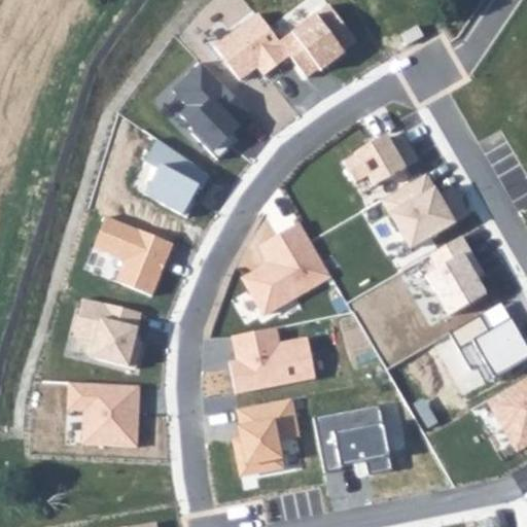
[(318,13),(279,42),(290,57),(307,79),(318,70),(321,74),(348,55),(318,13)]
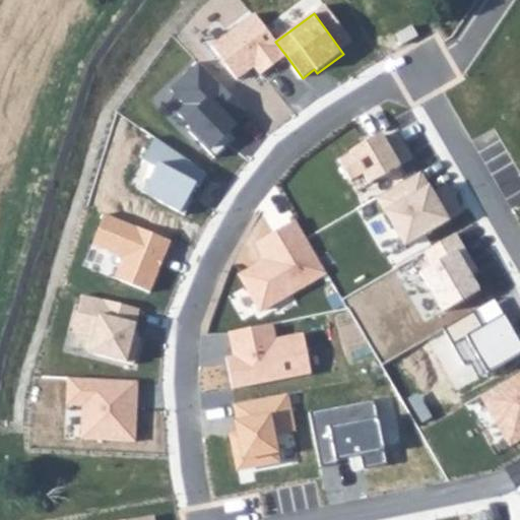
[(255,14),(212,46),(238,80),(254,69),(259,76),(286,56),(275,42),(255,14)]
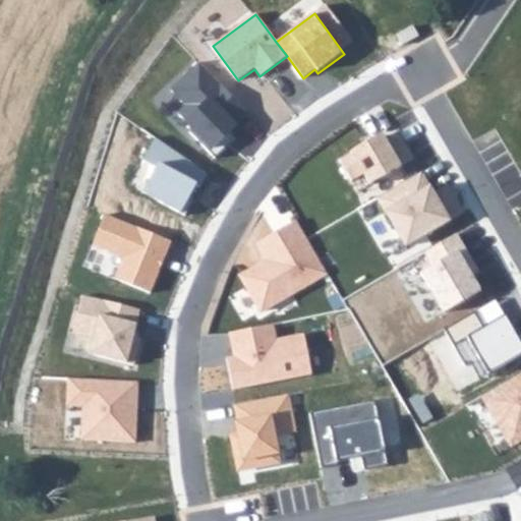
[(196,63),(171,91),(186,105),(177,114),(209,153),(239,127),(234,120),(244,111),(230,96),(196,63)]
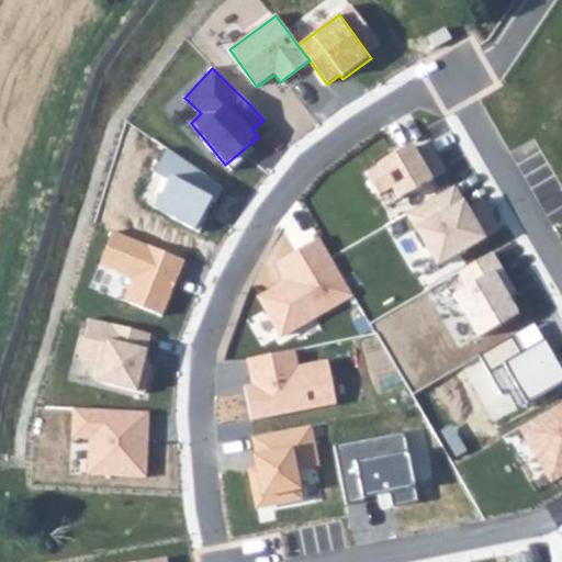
[(433,182),(412,144),(363,170),(378,197),(392,188),(400,200),(433,182)]
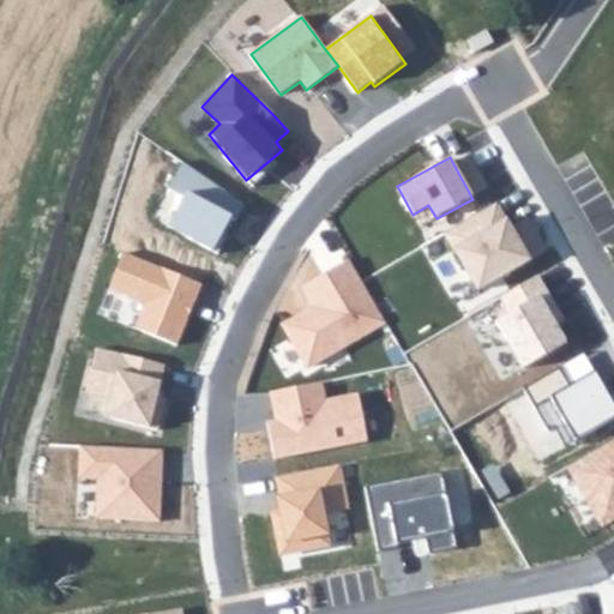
[(182,164),(167,191),(184,198),(167,228),(218,253),(242,205),(182,164)]
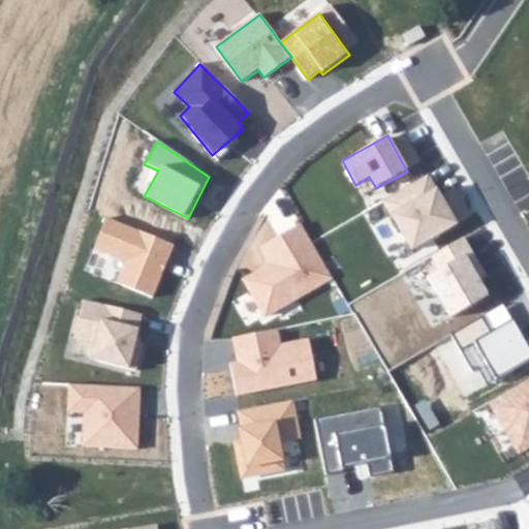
[(428,176),(383,200),(411,250),(457,225),(428,176)]
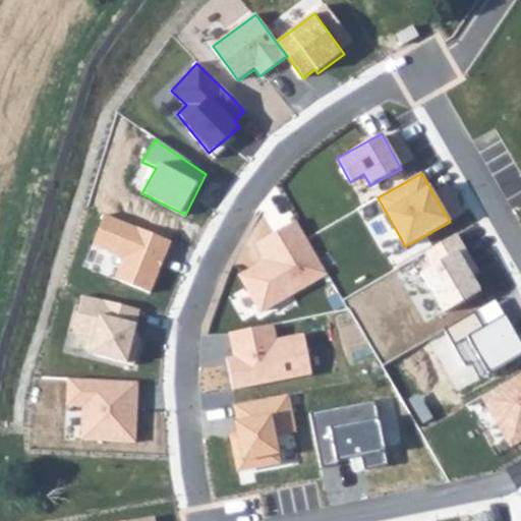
[(104,217),(93,246),(122,257),(113,280),(149,293),(169,243),(104,217)]
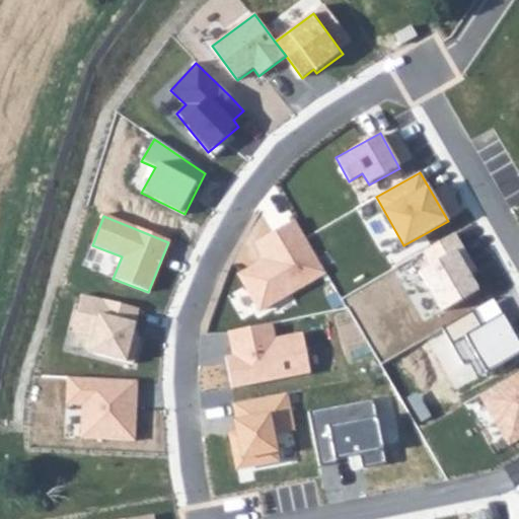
[(294,220),(254,242),(265,260),(238,274),(261,312),(325,275),(294,220)]
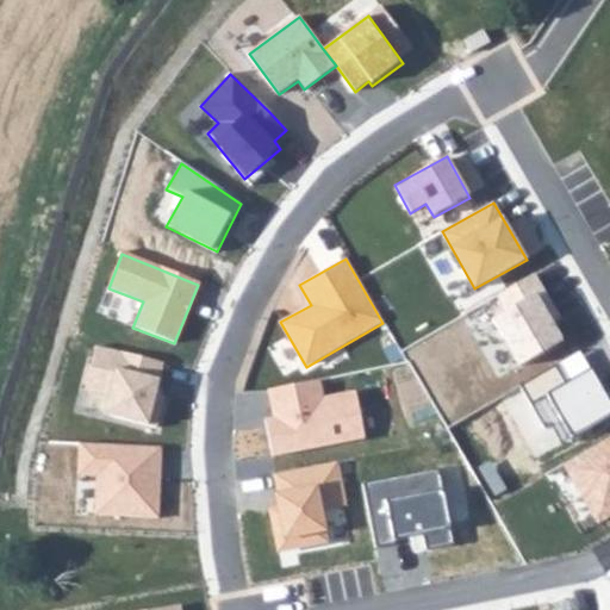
[(534,273),(495,294),(503,311),(492,317),(518,365),(561,342),(551,323),(559,318),(534,273)]
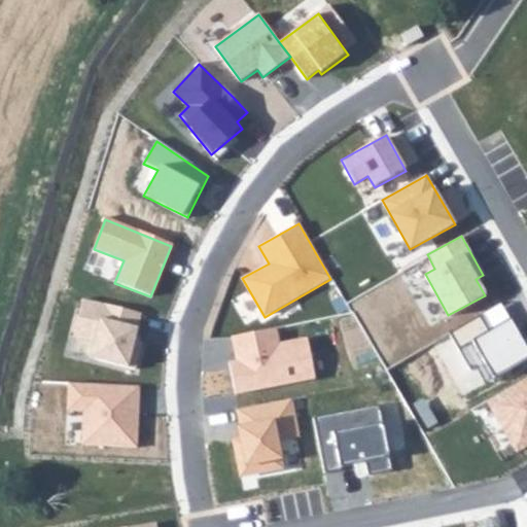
[(143,314),(85,301),(77,337),(94,341),(89,360),(136,372),(143,344),(136,342),(143,314)]
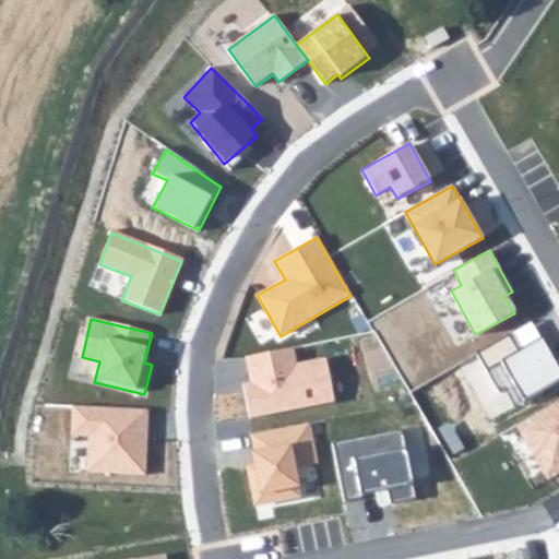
[(558,371),(532,323),(478,354),(488,371),(502,364),(524,401),(558,380),(558,371)]
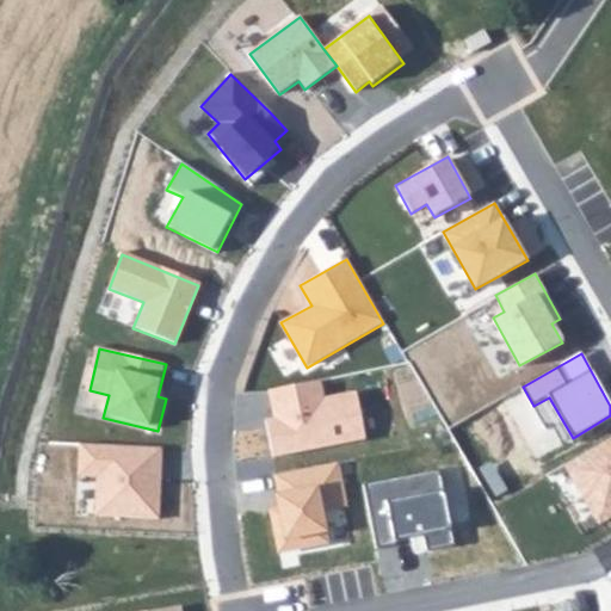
[(321,381),(267,392),(273,419),(264,420),(271,458),(366,440),(357,392),(325,397),(321,381)]
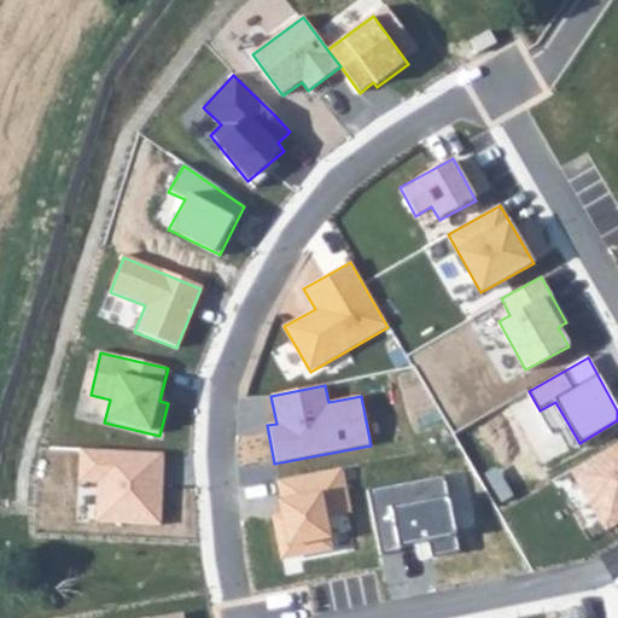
[(617,443),(570,470),(604,531),(617,523),(617,443)]
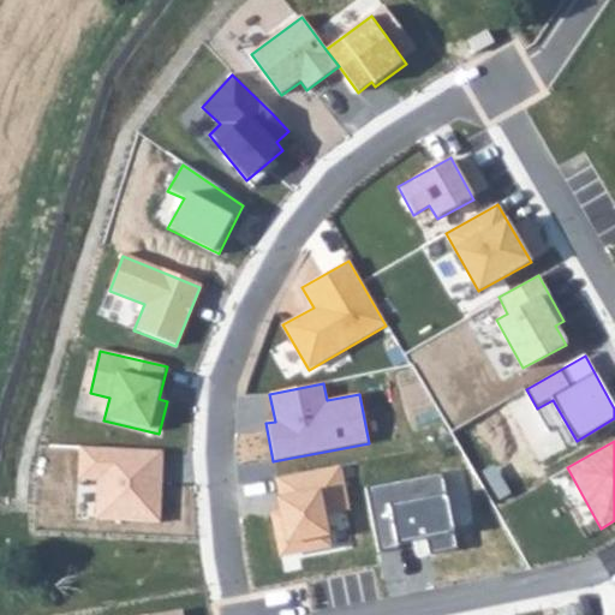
[(162,452),(81,448),(79,481),(97,482),(96,520),(160,523),(162,452)]
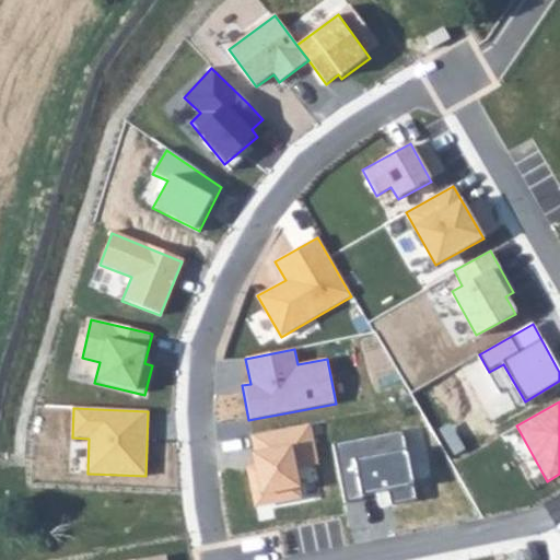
[(311,424),(252,435),(257,466),(247,467),(255,509),(304,500),(299,471),(319,467),(311,424)]
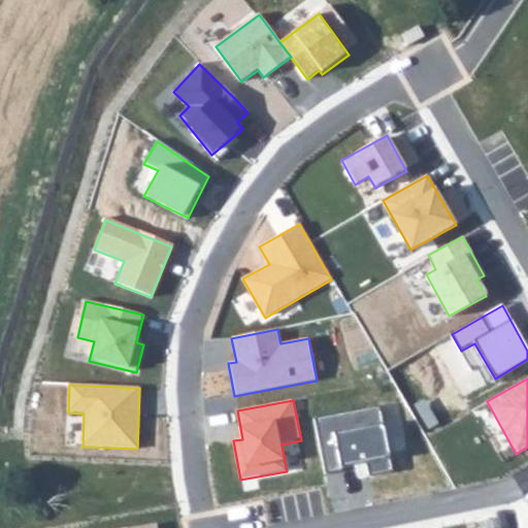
[(381,407),(316,420),(326,473),(341,470),(341,466),(366,461),(369,477),(394,473),(381,407)]
